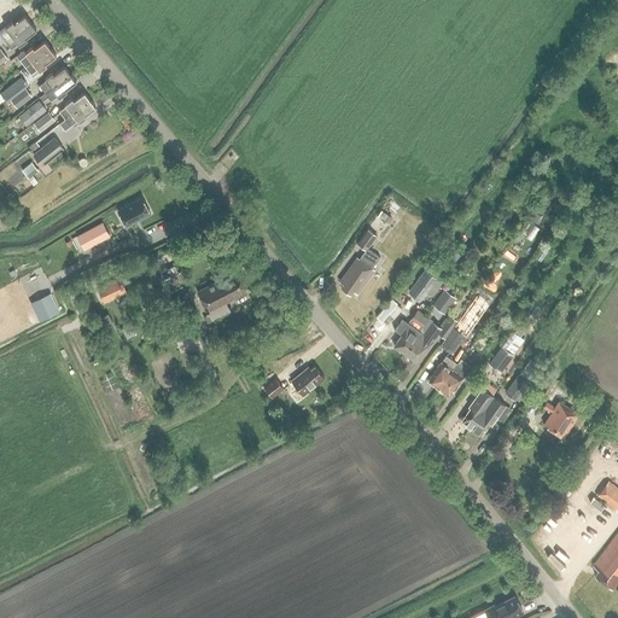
[(0,44),(4,40),(5,41),(30,23),(24,16),(15,23),(12,22),(5,27),(0,30),(0,44)]
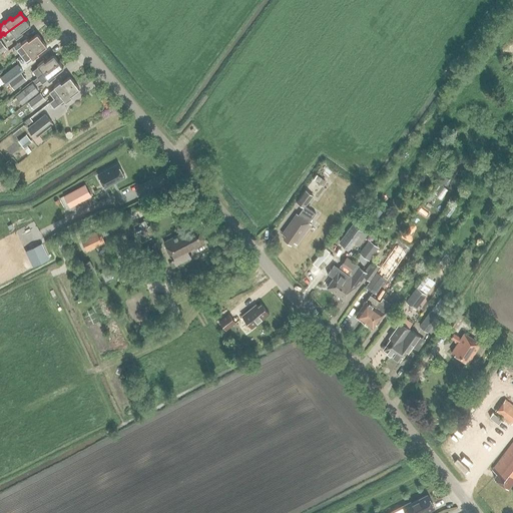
[(25,19),(4,34),(9,41),(15,36),(16,38),(22,33),(21,31),(30,25),(25,19)]
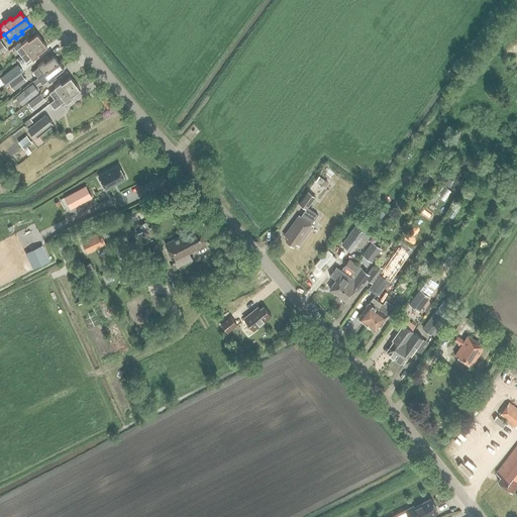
[(21,57),(41,40),(37,34),(28,40),(27,39),(21,43),(20,42),(13,46),(21,57)]
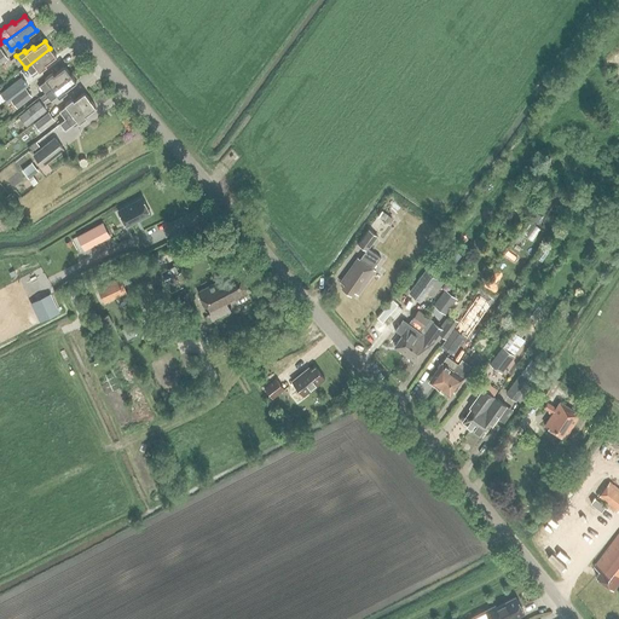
[(50,48),(25,68),(30,75),(34,73),(36,74),(47,65),(46,64),(56,56),(50,48)]
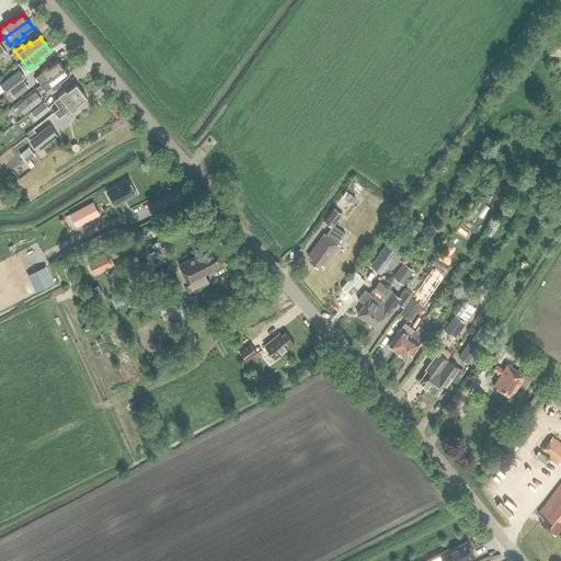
[(41,84),(64,67),(58,60),(48,68),(47,66),(41,71),(42,73),(35,78),(41,84)]
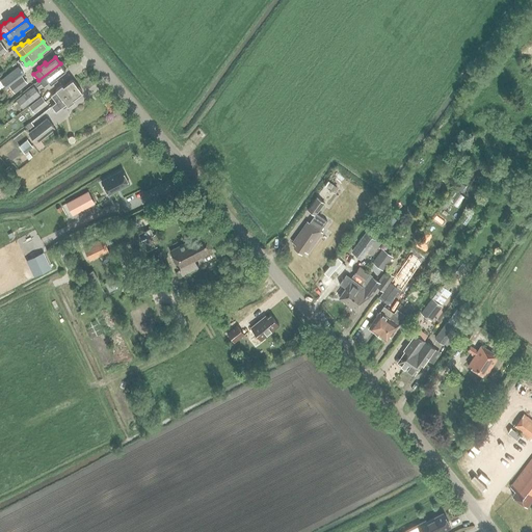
[(60,63),(38,80),(34,83),(36,86),(41,83),(44,86),(49,82),(51,84),(57,79),(56,77),(65,71),(60,63)]
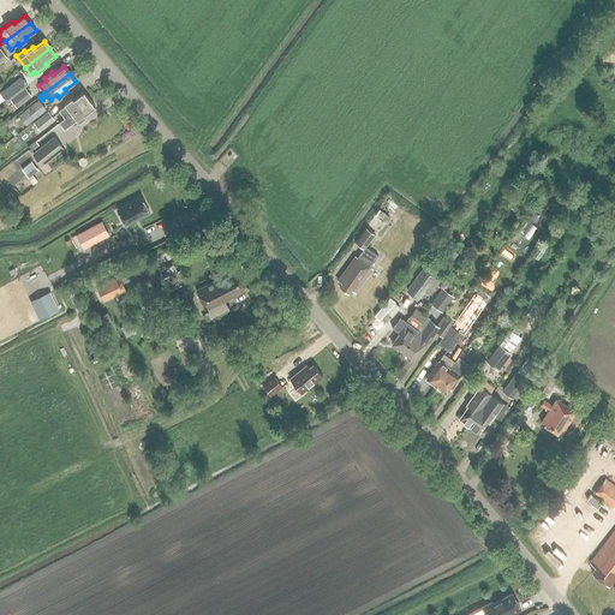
[(0,93),(6,101),(28,85),(21,77),(0,93)]
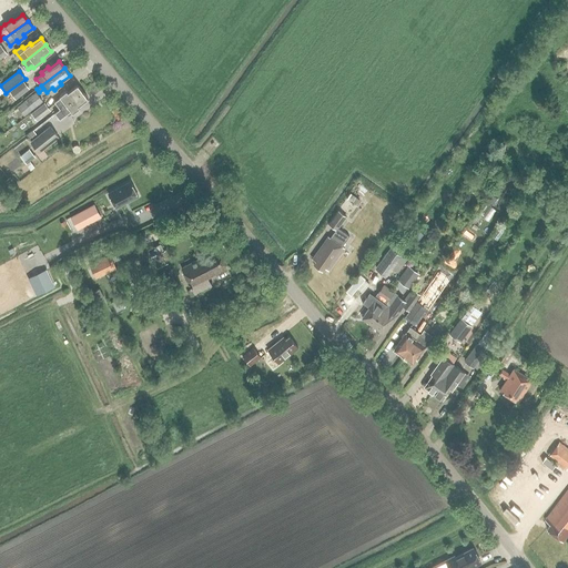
[(10,92),(16,100),(29,89),(23,81),(10,92)]
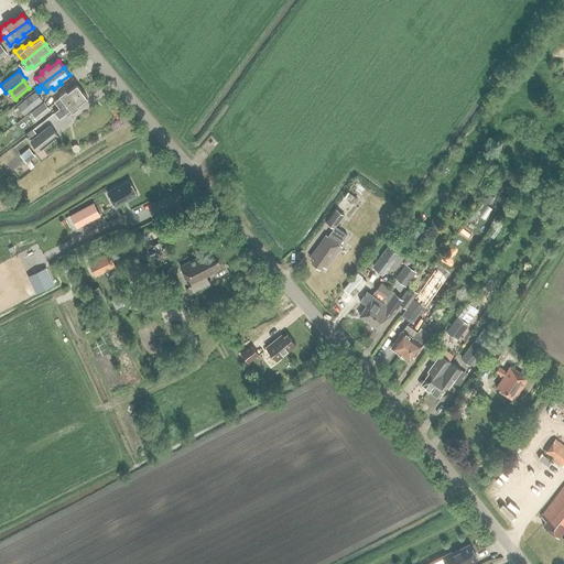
[(60,109),(82,91),(77,85),(67,91),(66,90),(58,96),(60,97),(54,101),(60,109)]
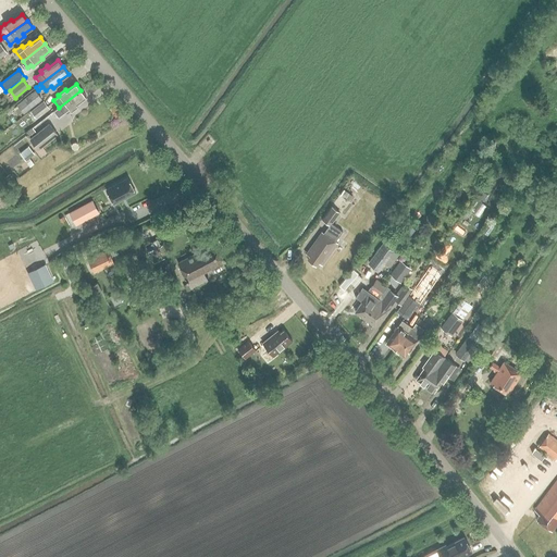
[(86,97),(81,90),(59,108),(53,111),(59,118),(66,112),(67,113),(78,106),(76,104),(86,97)]
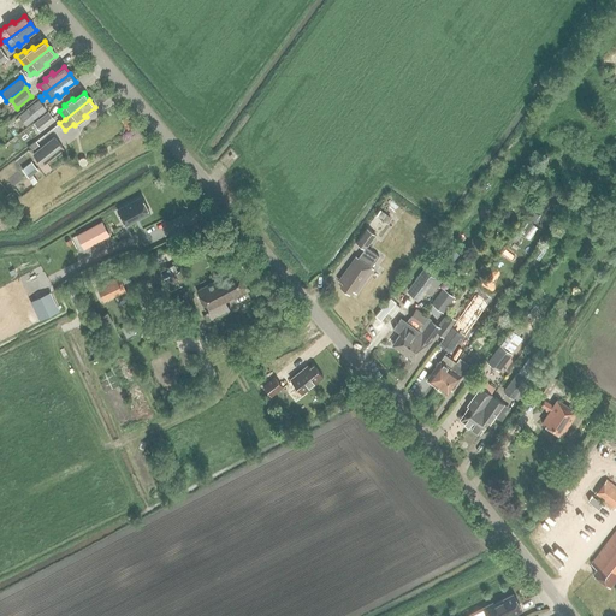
[(46,110),(39,101),(19,117),(27,125),(46,110)]
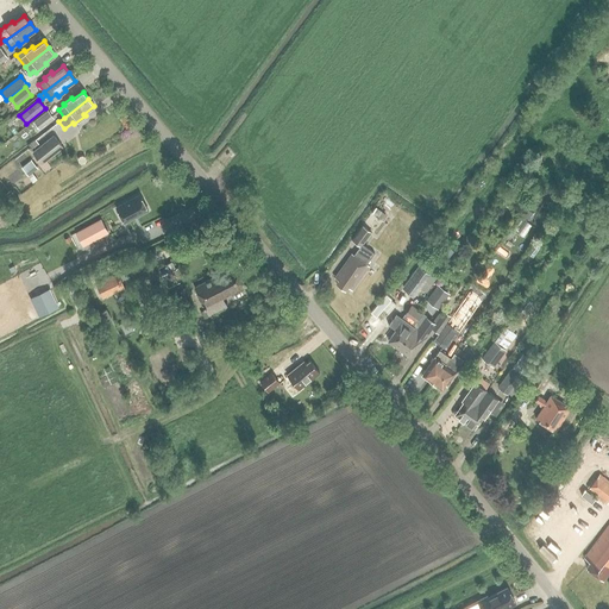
[(33,121),(39,130),(55,119),(48,111),(33,121)]
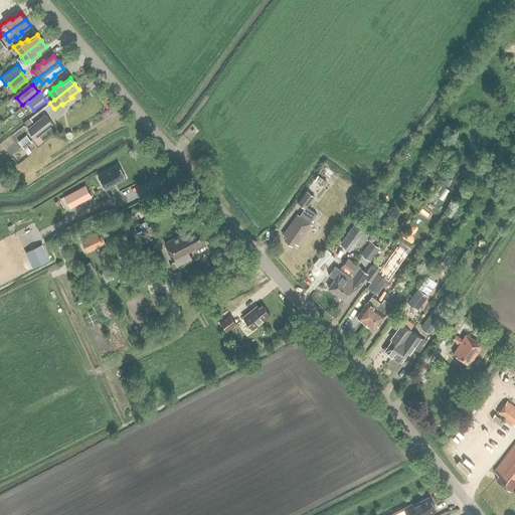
[(27,128),(35,139),(53,125),(45,114),(27,128)]
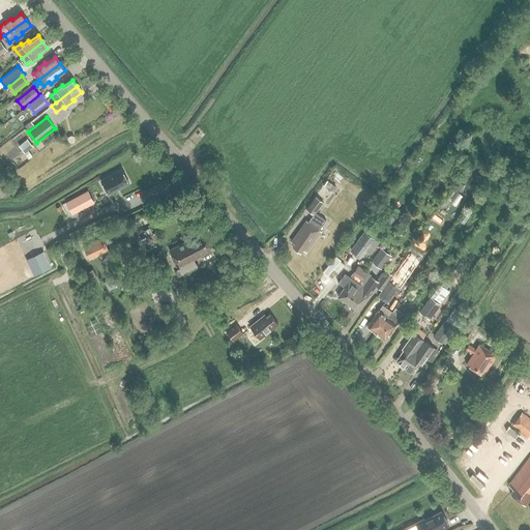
[(25,126),(28,130),(34,125),(31,122),(25,126)]
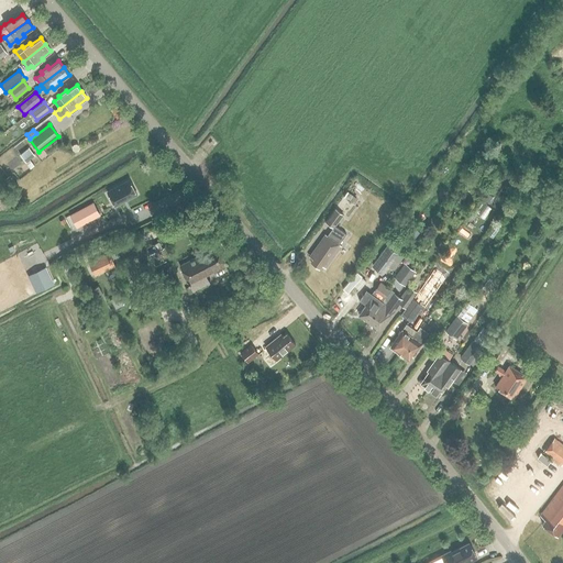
[(26,163),(30,161),(35,156),(29,147),(20,155),(26,163)]
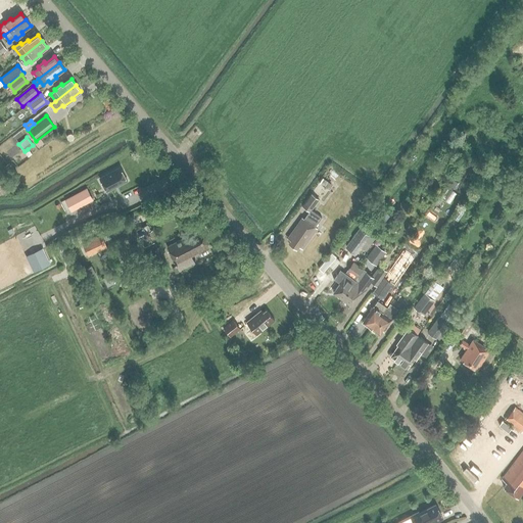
[(120,168),(100,178),(107,192),(127,181),(120,168)]
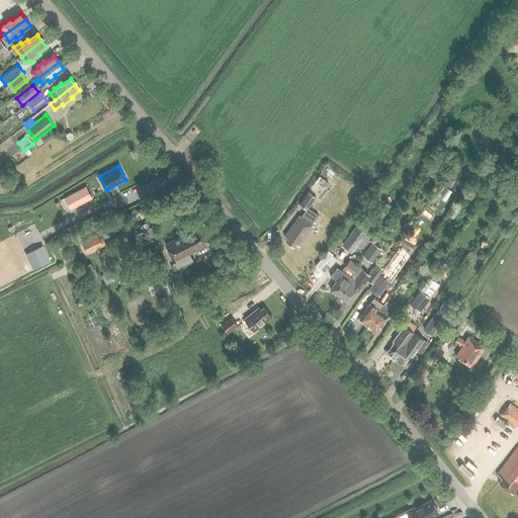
[(329,183),(320,176),(317,181),(326,188),(329,183)]
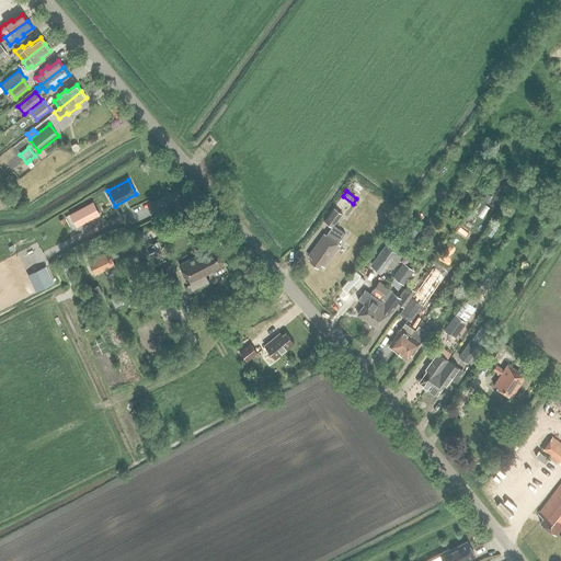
[(482,199),(487,203),(491,196),(488,193),(482,199)]
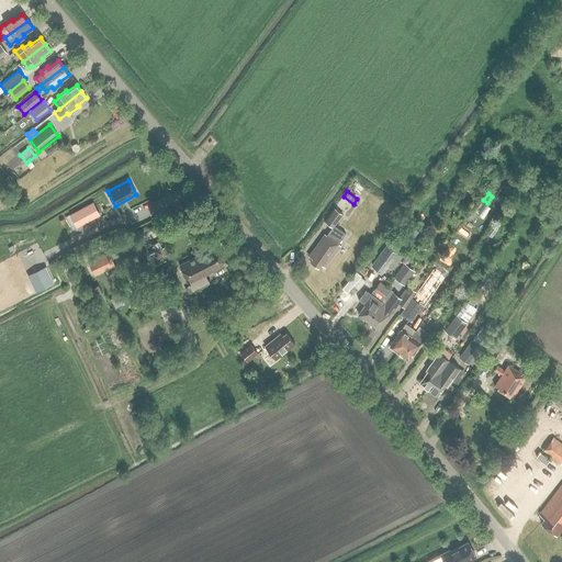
[(93,202),(70,215),(76,226),(99,213),(93,202)]
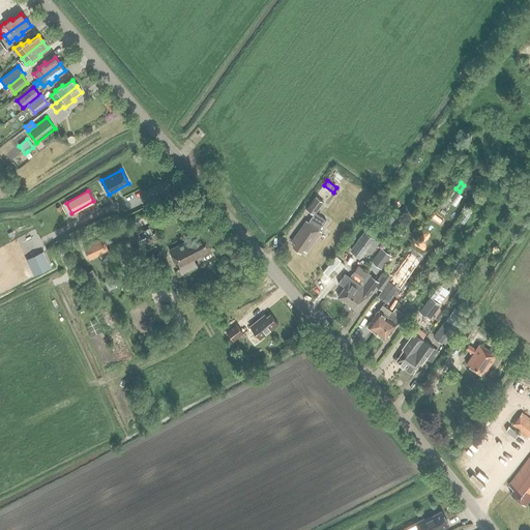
[(322,203),(315,198),(306,209),(314,214),(322,203)]
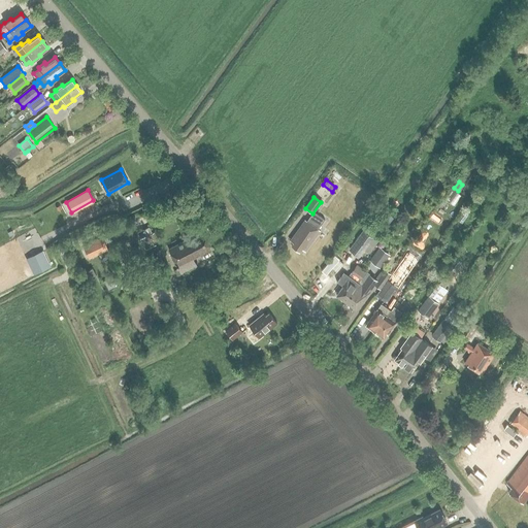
[(512,204),(505,199),(497,208),(503,213),(512,204)]
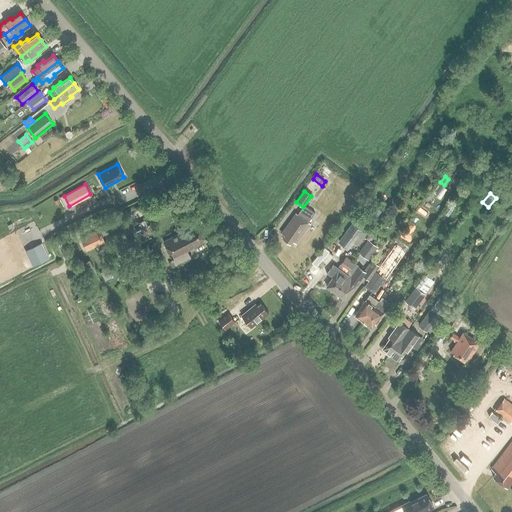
[(183,202),(180,203),(171,207),(178,219),(186,215),(184,212),(187,210),(183,202)]
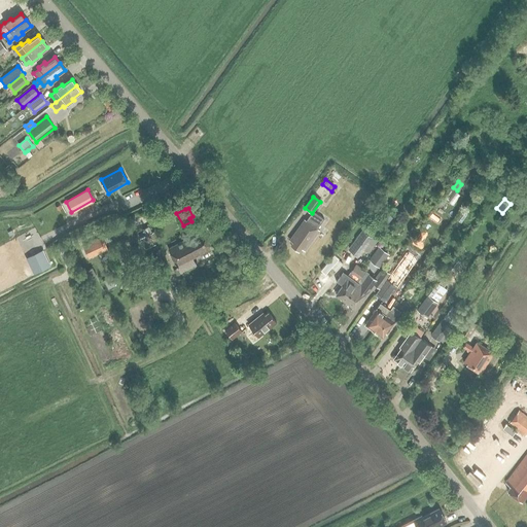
[(318,230),(317,230),(324,219),(314,211),(307,221),(305,219),(289,240),(292,242),(290,245),(299,251),(301,248),(305,250),(319,230),(318,230)]
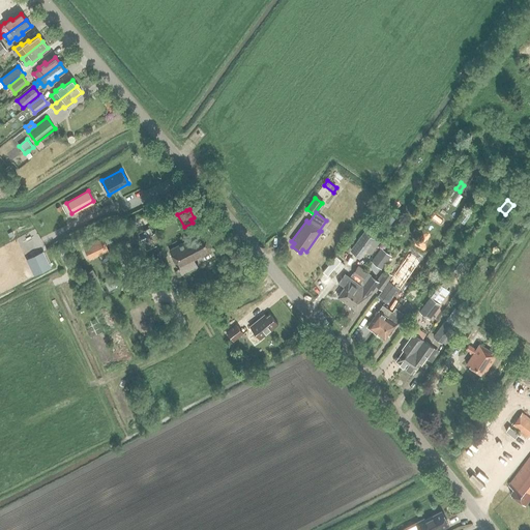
[(439,227),(442,219),(436,216),(432,223),(439,227)]
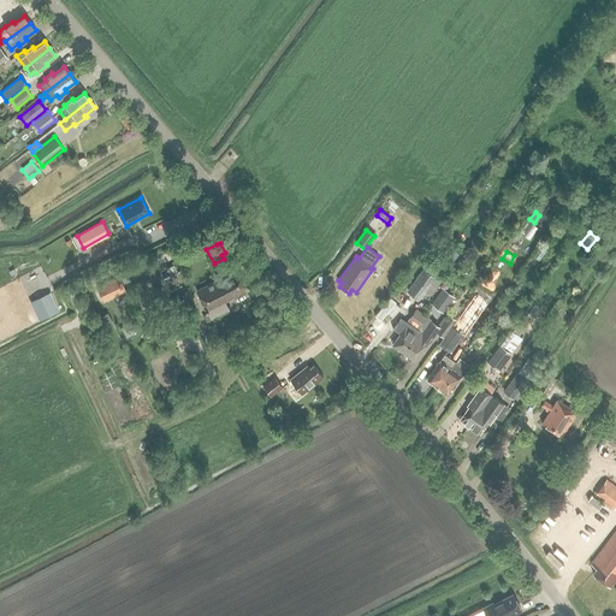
[(434,273),(442,279),(450,268),(442,264),(434,273)]
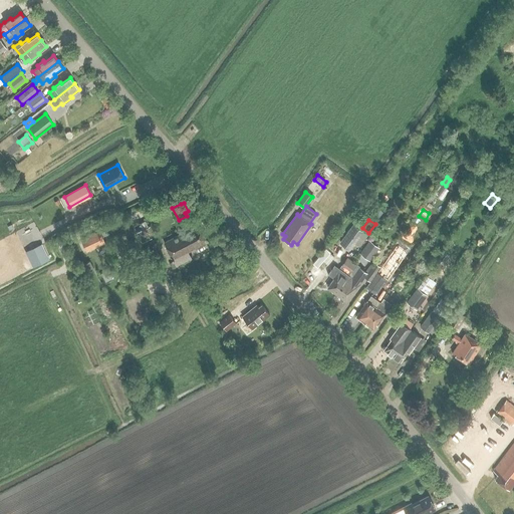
[(135,235),(127,222),(112,230),(119,243),(135,235)]
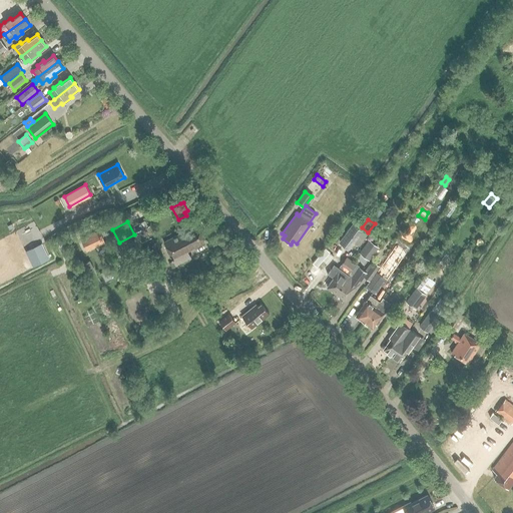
[(206,241),(198,224),(163,241),(173,261),(169,263),(172,268),(191,259),(187,251),(206,241)]
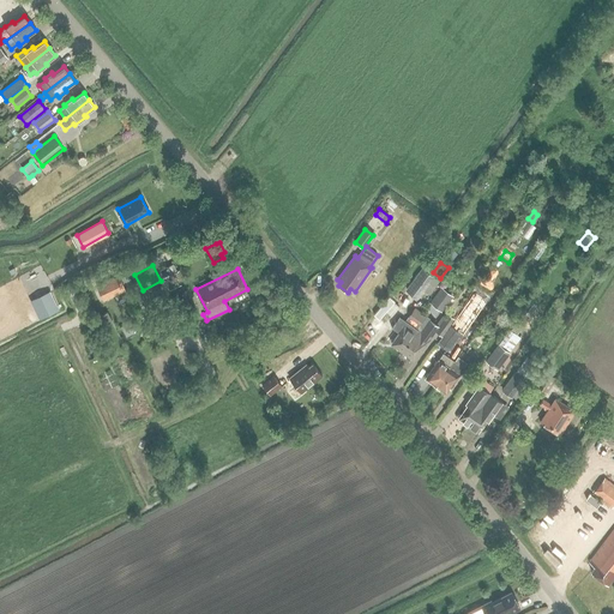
[(426,292),(432,295),(441,282),(422,269),(407,290),(420,299),(426,292)]
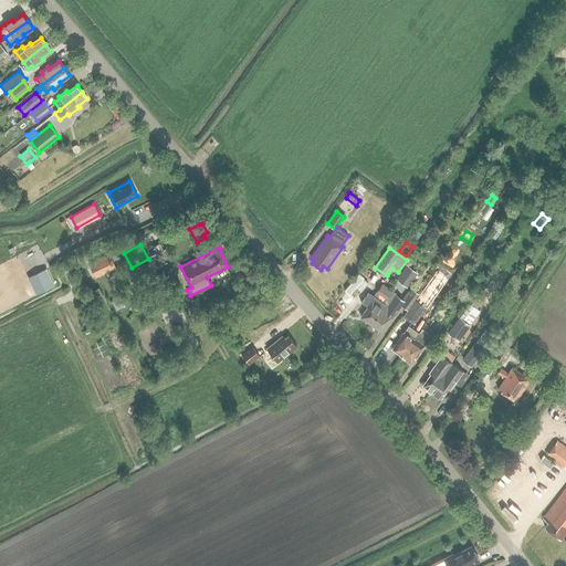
[(150,257),(156,268),(171,260),(166,249),(150,257)]
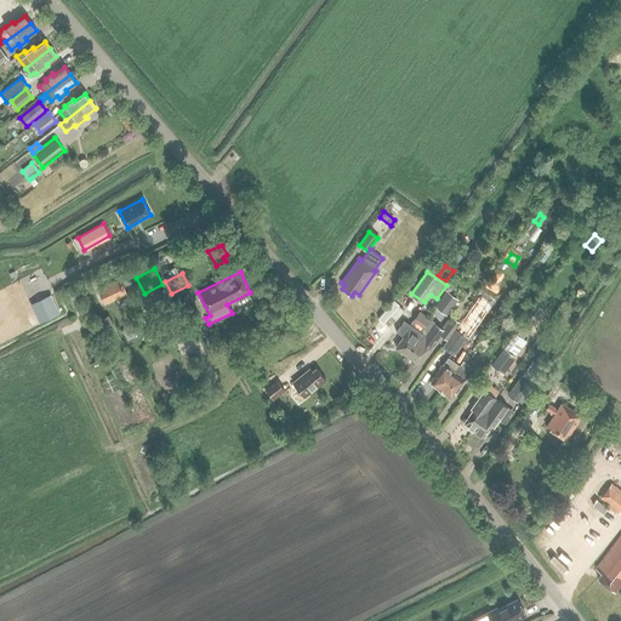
[(104,305),(127,294),(120,279),(97,290),(104,305)]
